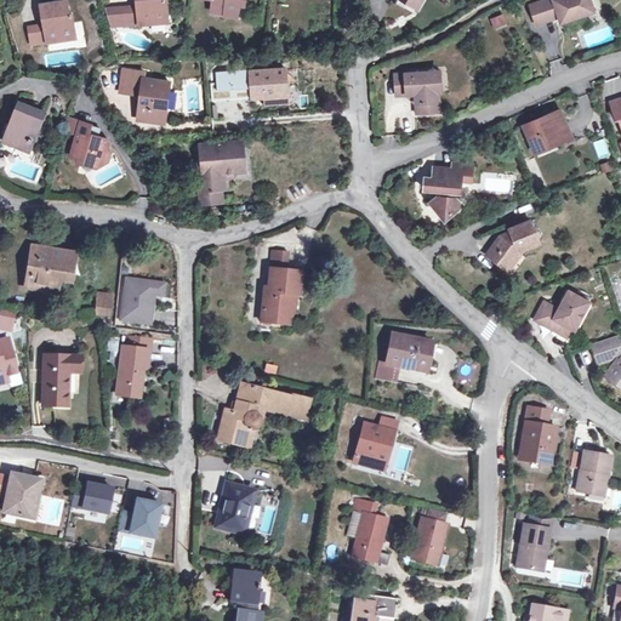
[(28,27),(32,45),(77,36),(72,12),(69,13),(66,0),(40,5),(44,24),(28,27)]
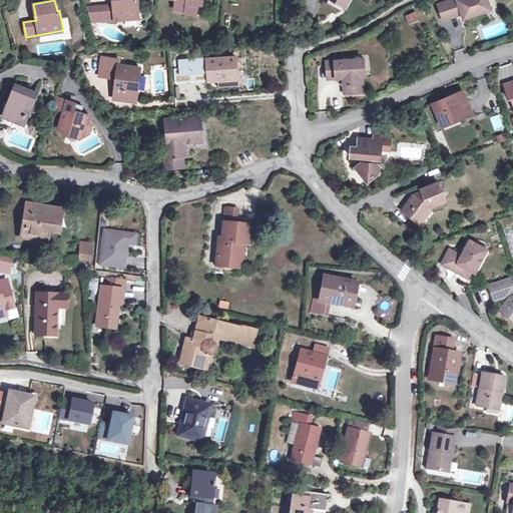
[(112,0),(113,5),(100,6),(102,21),(139,18),(136,0),(112,0)]
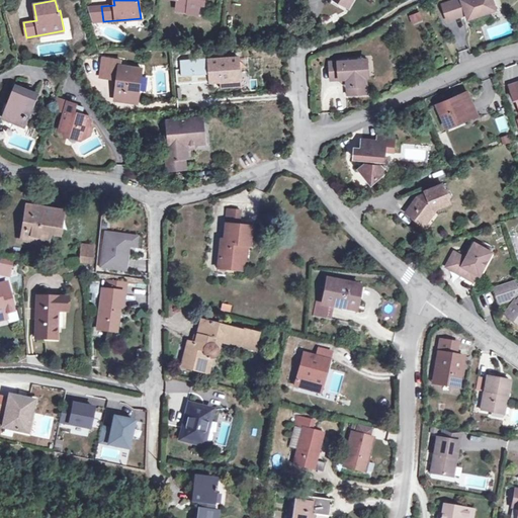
[(177,0),(177,9),(198,11),(199,3),(202,3),(202,0),(177,0)]
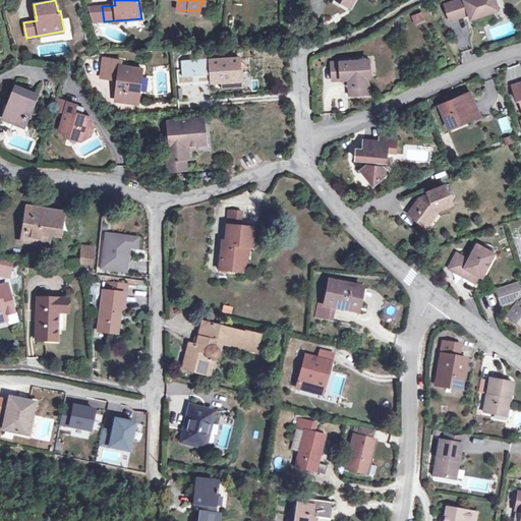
[(455,0),(447,3),(452,19),(466,14),(466,12),(470,10),(472,17),(500,9),(497,0),(455,0)]
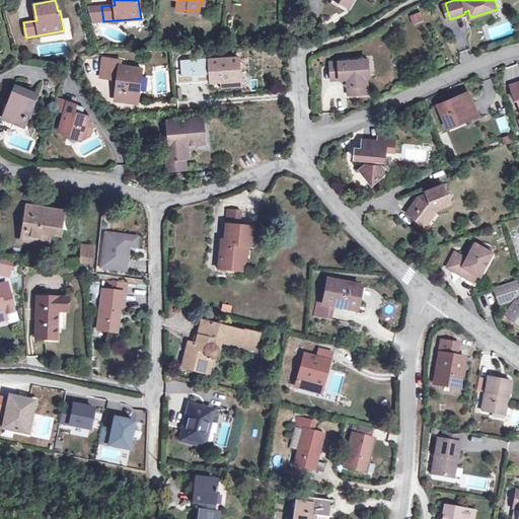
[(103,21),(101,6),(88,7),(89,22),(103,21)]
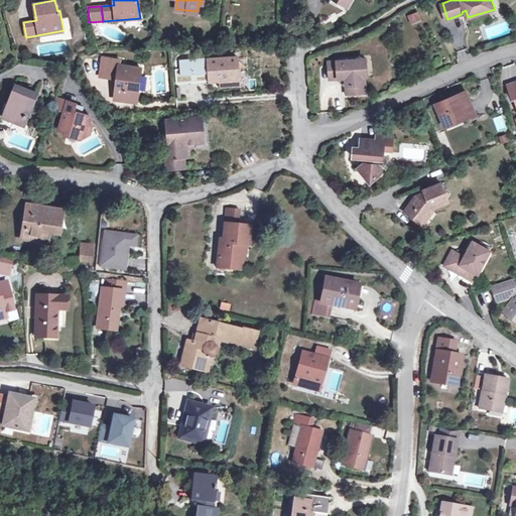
[(409,24),(421,22),(419,12),(407,14),(409,24)]
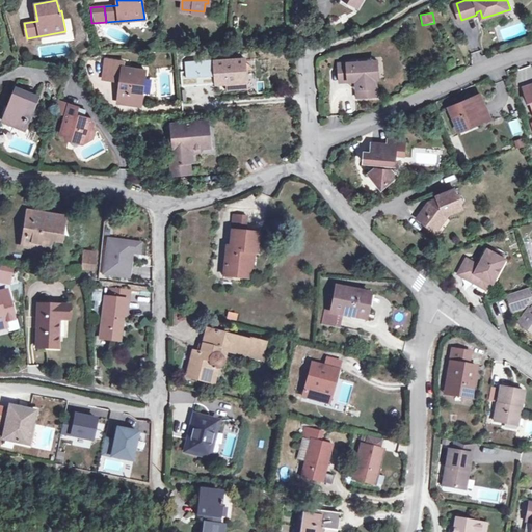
[(105,79),(111,80),(114,60),(108,60),(105,79)]
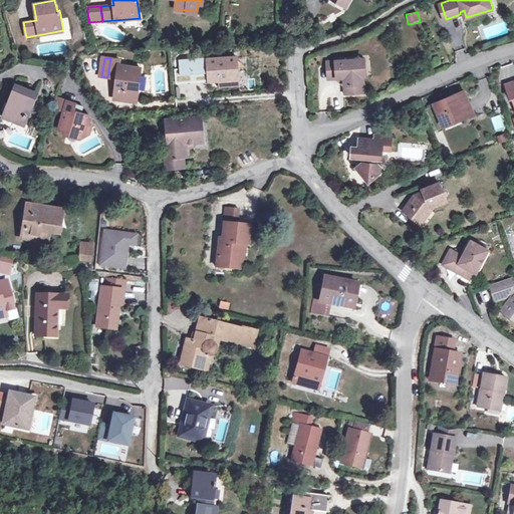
[(119,60),(110,58),(107,77),(116,78),(114,98),(137,101),(139,84),(135,84),(137,76),(140,77),(141,68),(118,65),(119,60)]
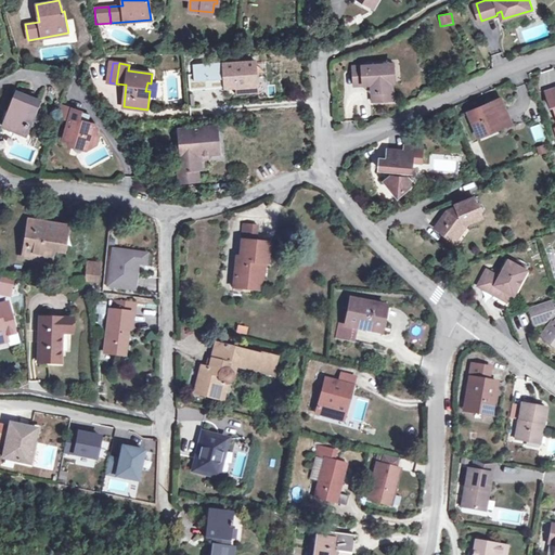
[(224,64),(206,65),(207,80),(218,80),(217,73),(224,72),(226,80),(226,88),(237,87),(247,87),(247,84),(257,84),(255,63),(224,65),(224,64)]
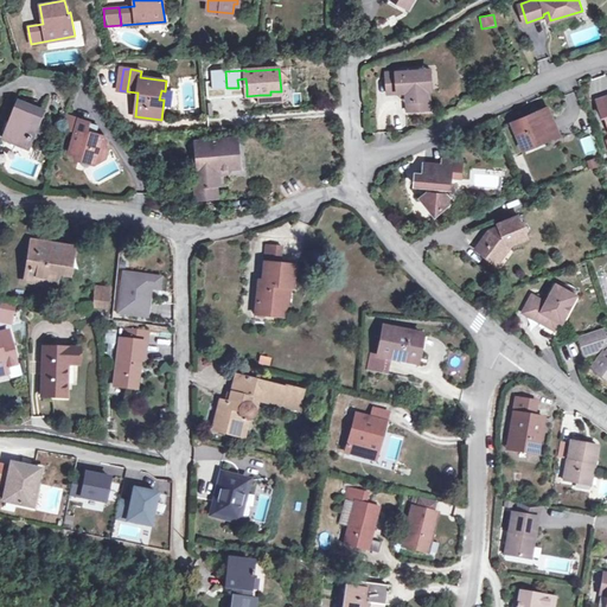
[(426,70),(385,72),(387,93),(400,91),(407,98),(408,112),(428,109),(427,90),(426,70)]
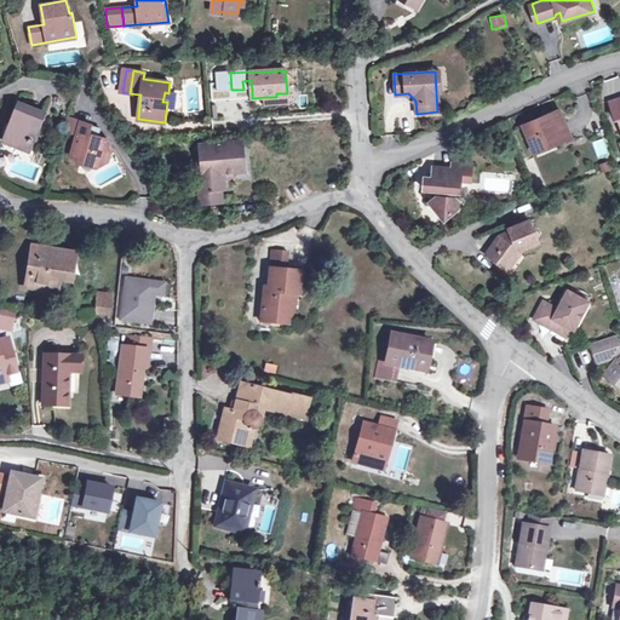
[(213,87),(214,101),(229,99),(228,86),(213,87)]
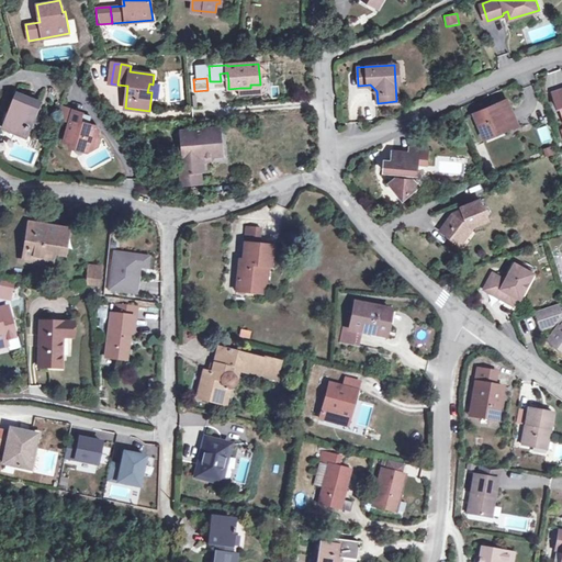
[(261,93),(260,85),(250,85),(250,88),(240,88),(240,94),(261,93)]
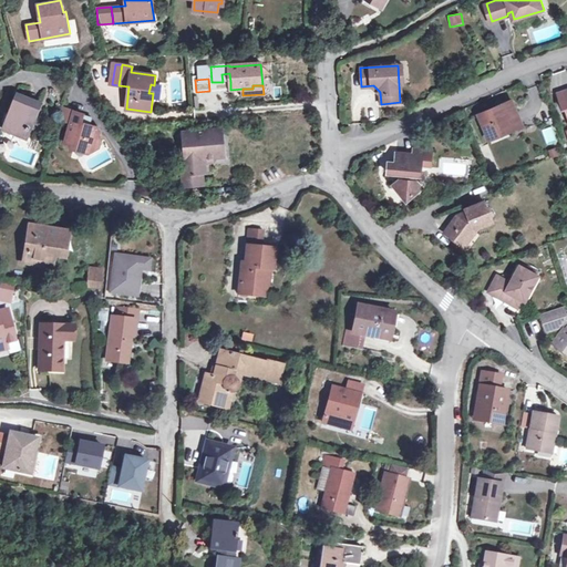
[(566,90),(557,94),(563,110),(565,109),(566,115),(566,90)]
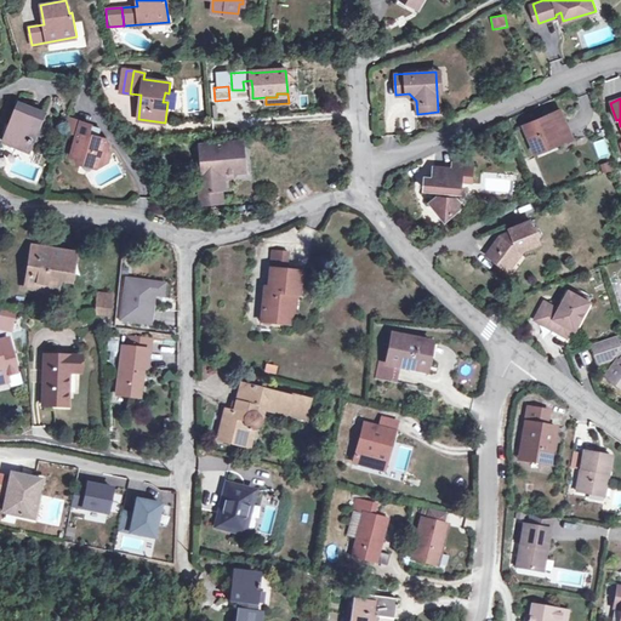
[(18,103),(4,140),(28,149),(41,113),(18,103)]
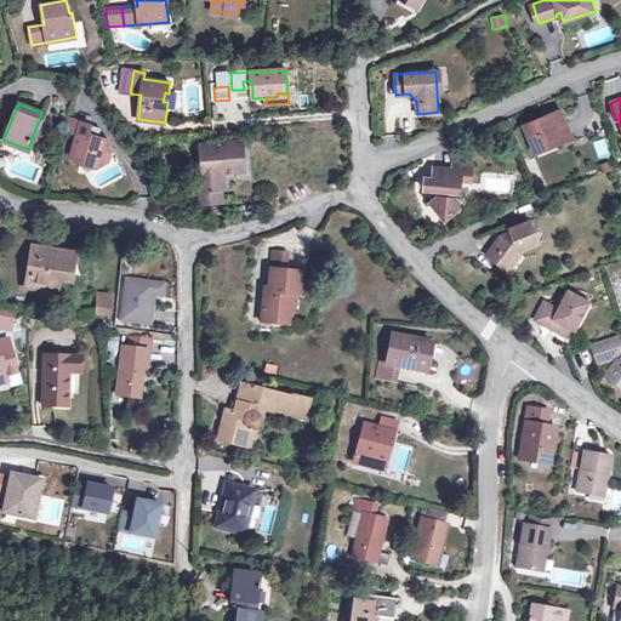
[(560,110),(556,113),(560,124),(565,123),(560,110)]
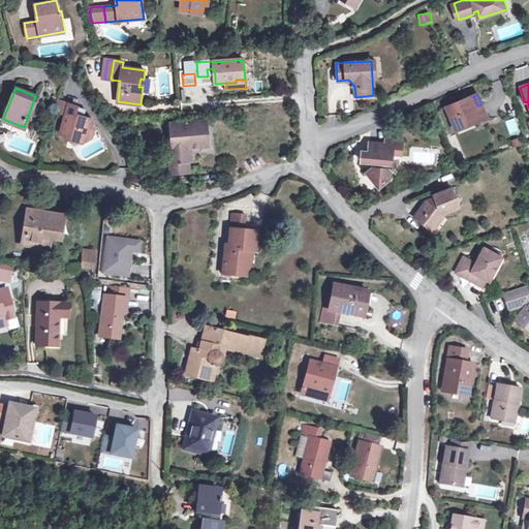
[(473,96),(446,107),(455,128),(474,120),(479,121),(487,118),(481,104),(477,105),(473,96)]
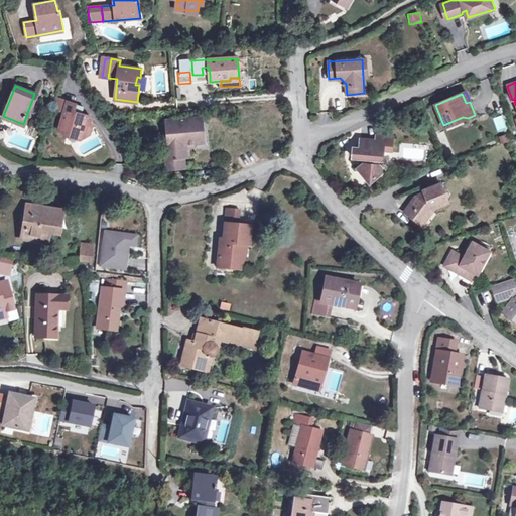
[(95,117),(94,114),(79,109),(81,101),(73,99),(61,129),(73,132),(72,135),(83,139),(89,136),(90,133),(93,125),(95,117)]
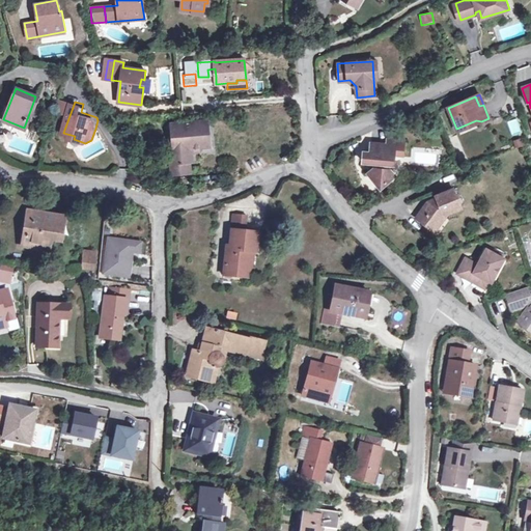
[(170,163),(171,174),(191,172),(190,163),(192,162),(191,148),(210,147),(206,121),(172,124),(174,148),(171,148),(173,162),(170,163)]
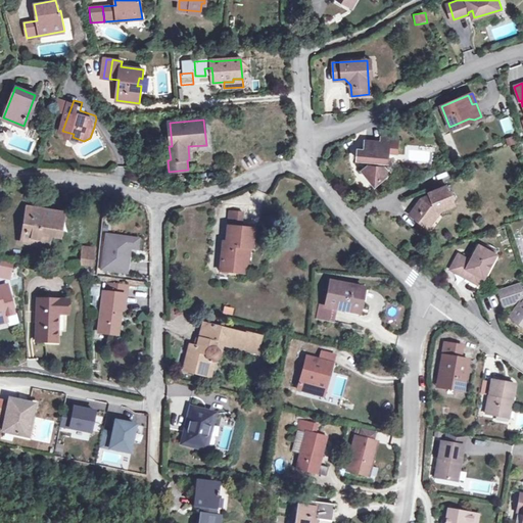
[(363,171),(371,182),(379,182),(389,174),(384,168),(385,162),(387,161),(388,143),(381,142),(365,141),(365,150),(358,150),(358,159),(369,161),(368,165),(363,171)]
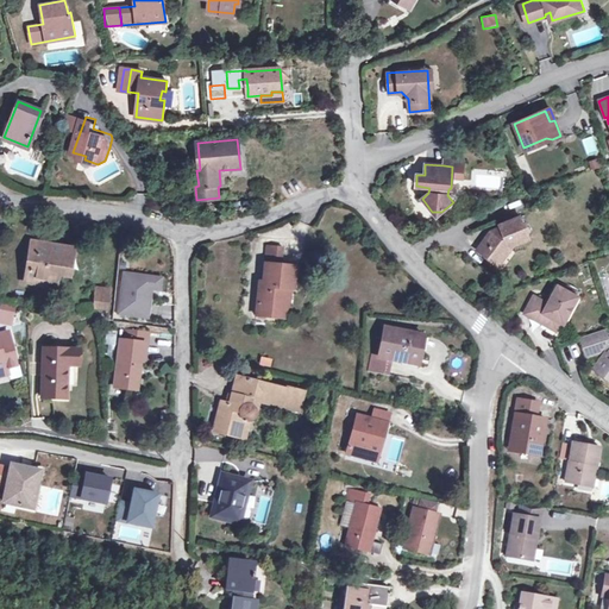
[(491,231),(477,250),(495,262),(508,245),(509,245),(528,238),(520,217),(501,225),(501,227),(491,231)]
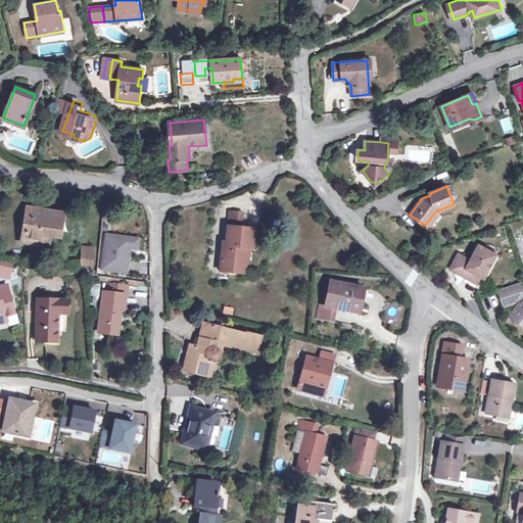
[(27,207),(25,221),(31,222),(33,208),(27,207)]
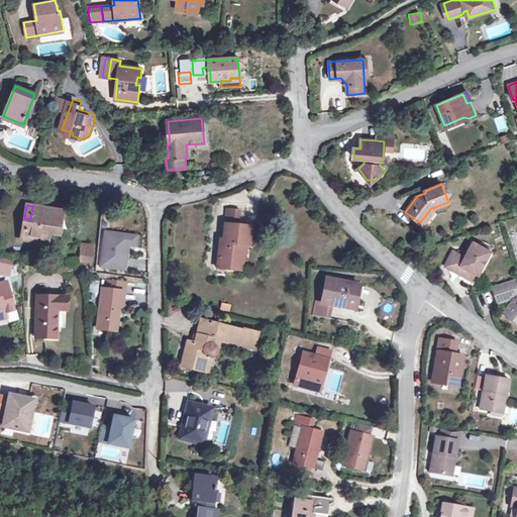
[(24,218),(21,239),(47,243),(49,227),(60,228),(63,211),(32,206),(30,219),(24,218)]
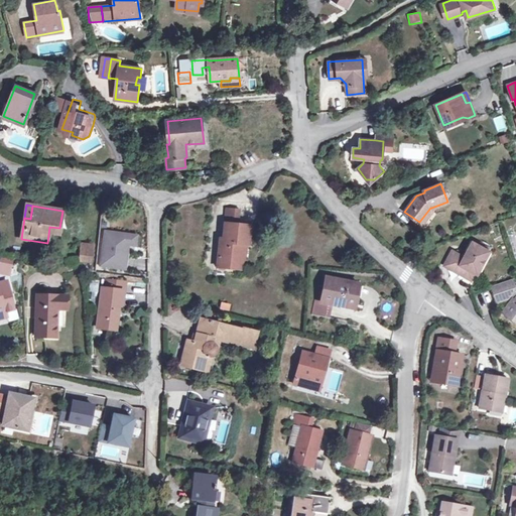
[(433,210),(431,208),(430,208),(419,222),(422,224),(433,210)]
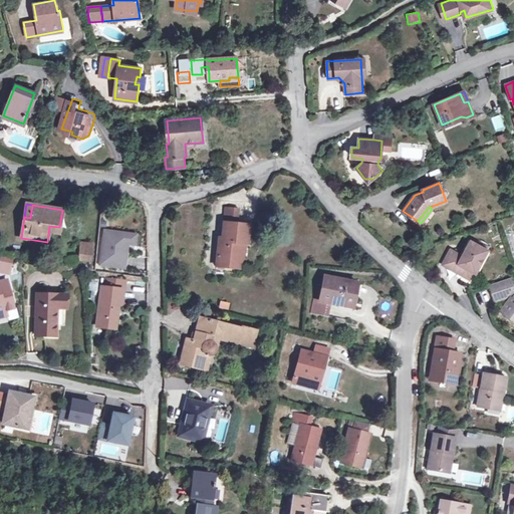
[(225,208),(224,222),(236,223),(238,209),(225,208)]
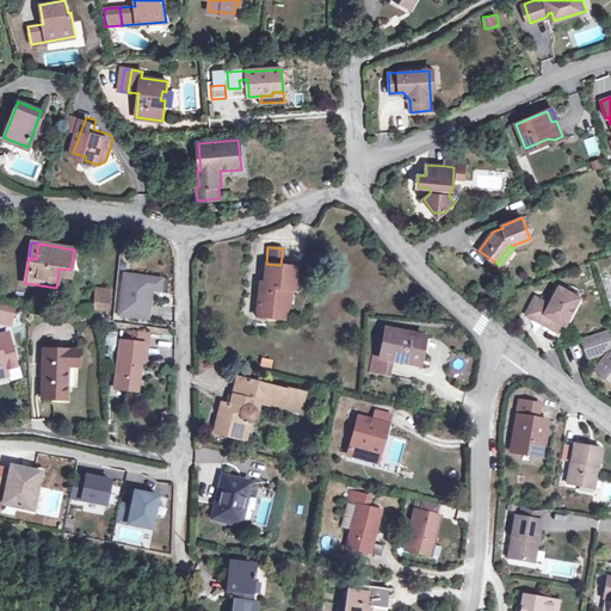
[(260,283),(257,316),(282,319),(284,289),(289,289),(294,290),(296,267),(281,265),(266,264),(264,283),(260,283)]
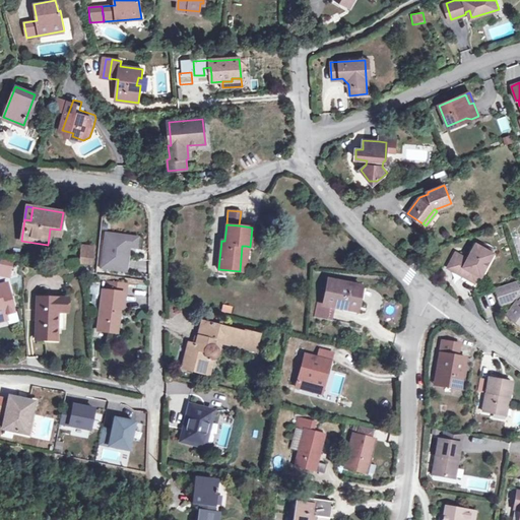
[(130,237),(106,233),(101,267),(126,271),(128,252),(125,251),(125,248),(129,248),(129,247),(130,237)]
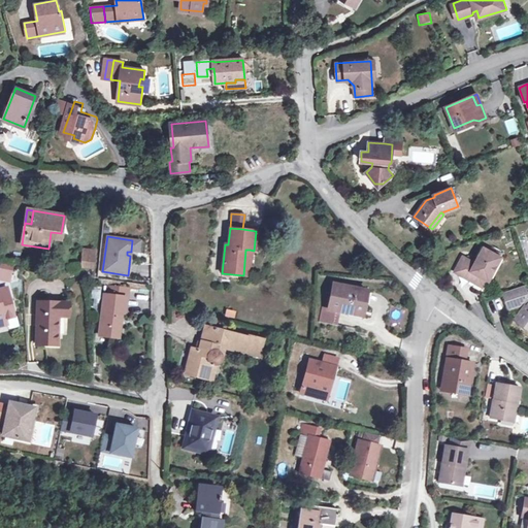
[(132,240),(131,251),(138,252),(139,241),(132,240)]
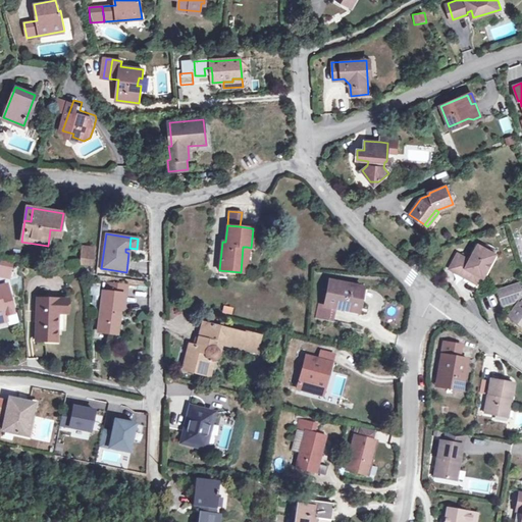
[(460,253),(451,268),(471,279),(475,271),(482,274),(484,276),(498,252),(481,243),(471,259),(460,253)]
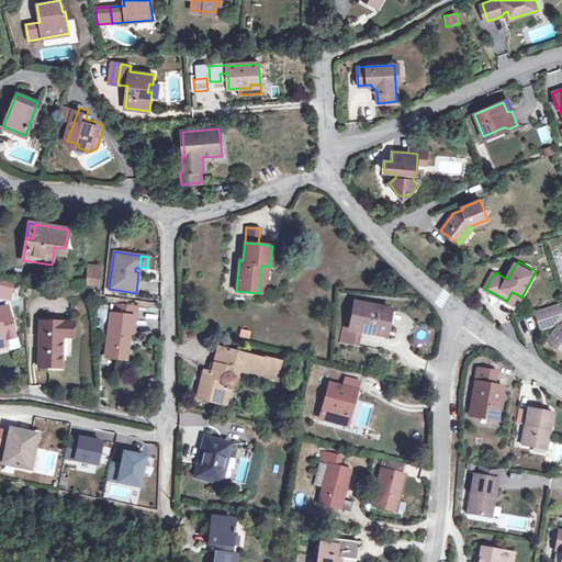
[(89,266),(87,283),(100,284),(101,267),(89,266)]
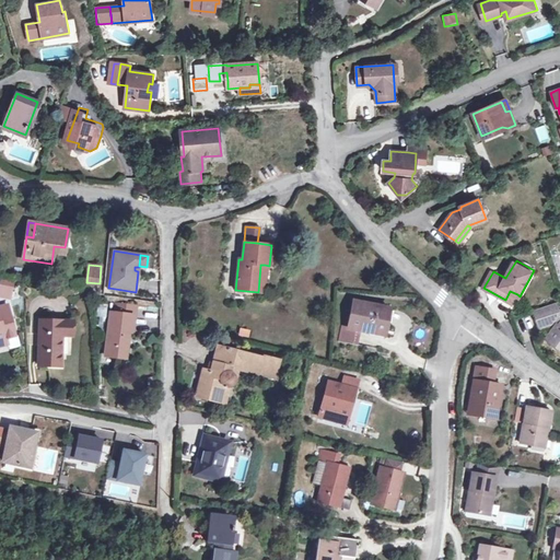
[(12,283),(1,281),(0,288),(0,299),(10,300),(12,283)]
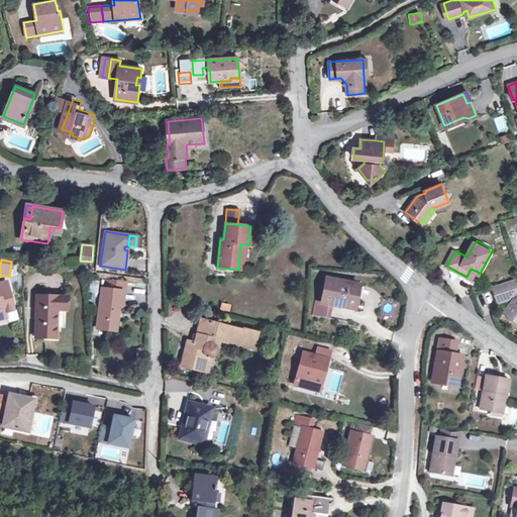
[(473,280),(478,272),(471,269),(467,277),(473,280)]
